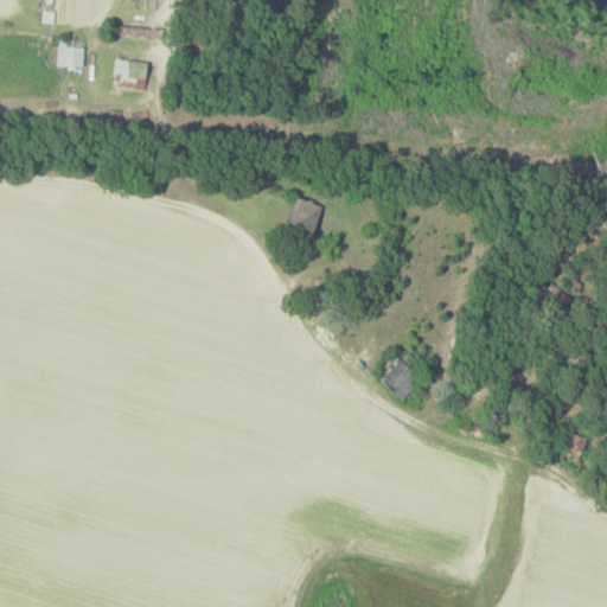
[(161,36),(163,26),(119,25),(119,34),(161,36)]
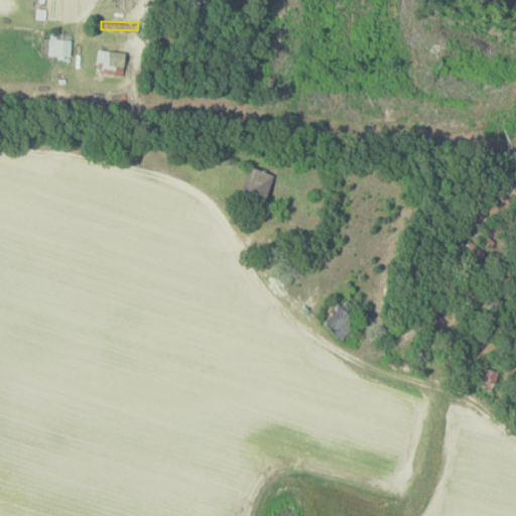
[(48,54),(70,55),(71,38),(48,38),(48,54)]
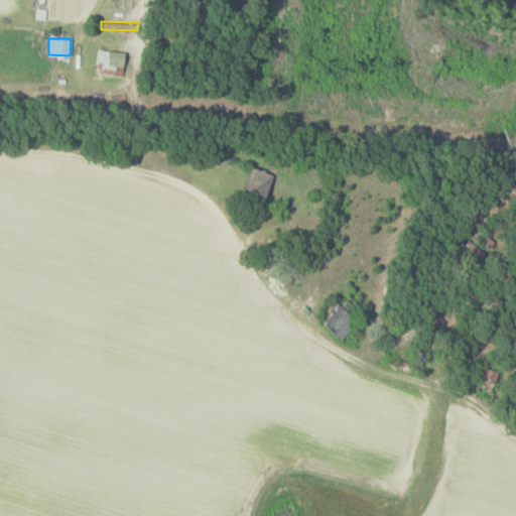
[(98,75),(123,75),(124,50),(98,49),(98,75)]
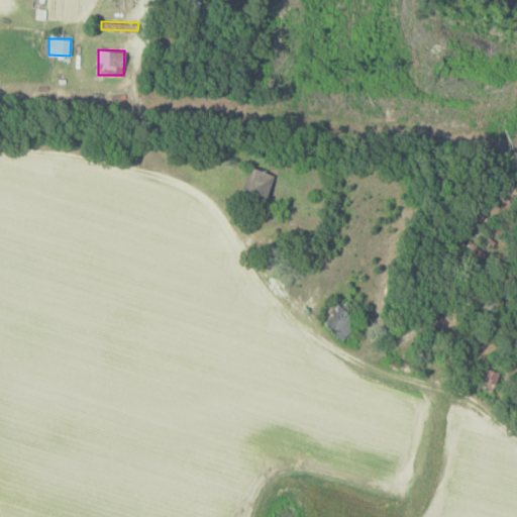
[(263,199),(277,179),(254,165),(241,186),(263,199)]
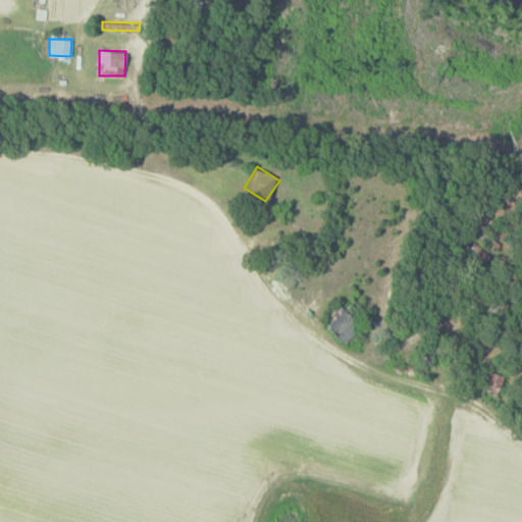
[(336,315),(326,325),(346,344),(362,326),(336,302),(330,309),(336,315)]
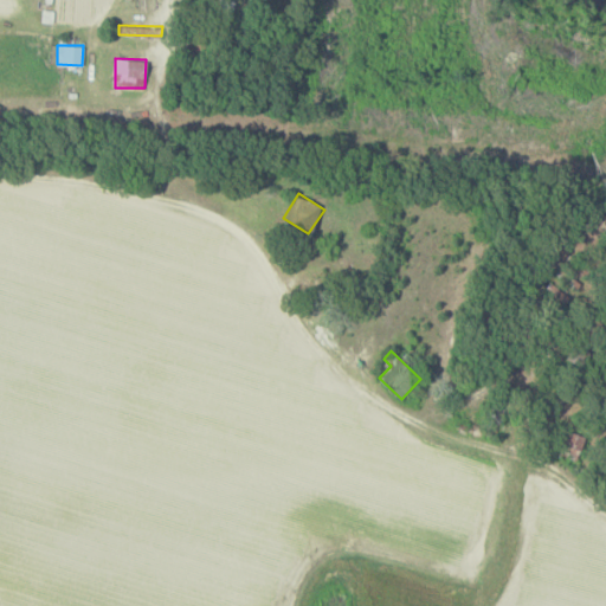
[(585,436),(568,431),(565,446),(581,450),(585,436)]
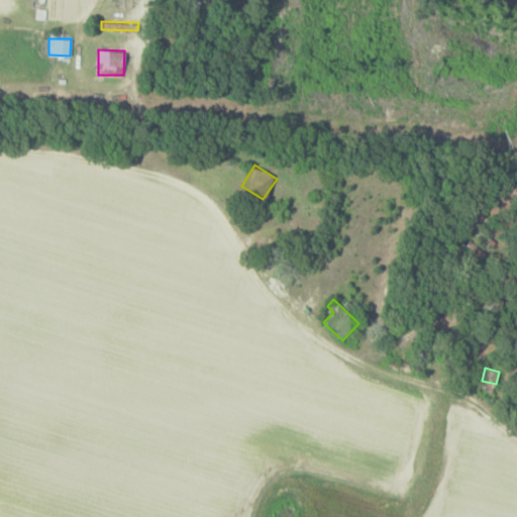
All buildings are outlined.
